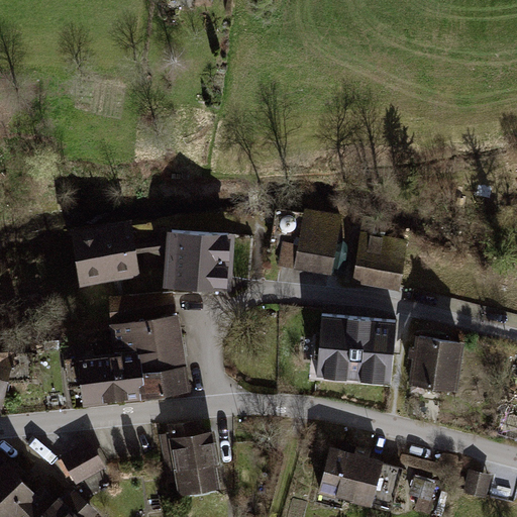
[(344,216),(304,209),(299,242),(282,240),(279,265),(333,274),(344,216)]
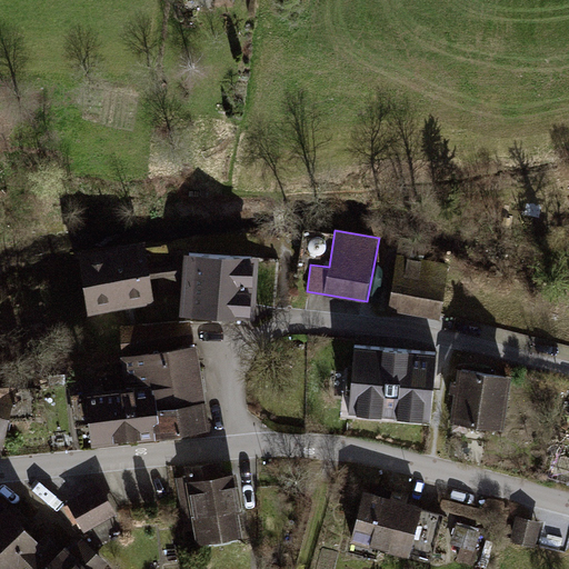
[(75,246),(87,309),(155,299),(155,293),(180,293),(180,313),(252,316),(252,252),(182,249),(182,258),(147,265),(143,236),(75,246)]
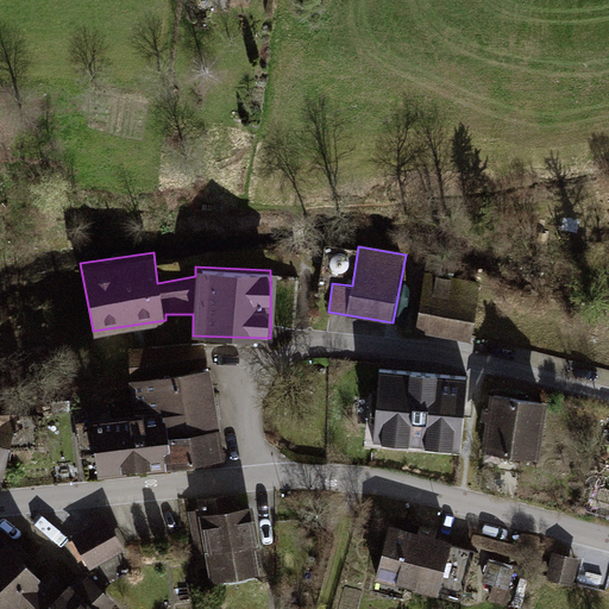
[(481,270),(428,257),(416,331),(471,339),(481,270)]
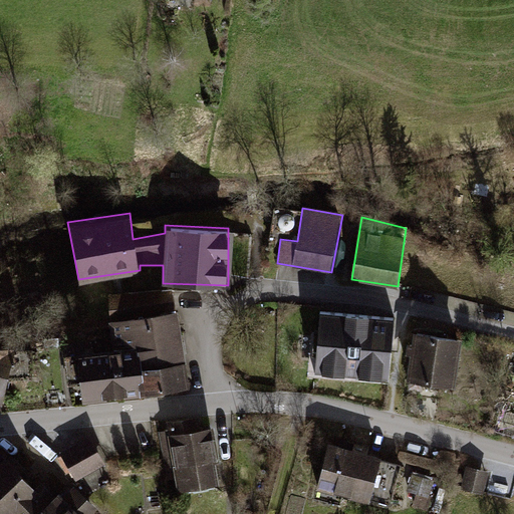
[(174,288),(109,291),(111,306),(106,306),(114,347),(74,352),(79,403),(189,389),(174,288)]
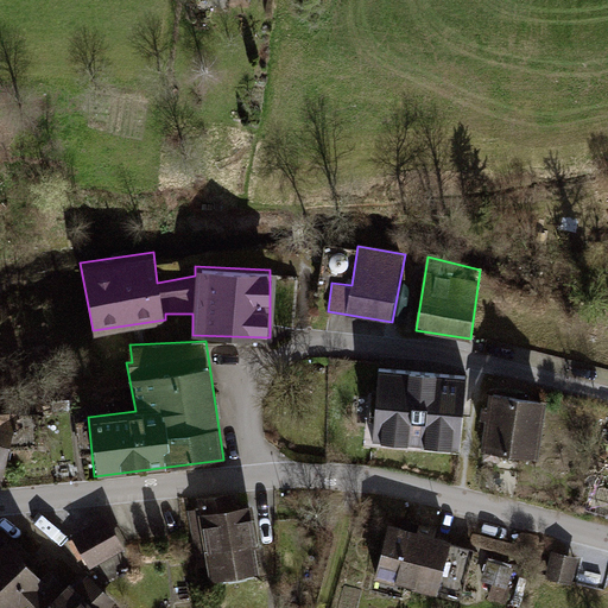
[(468,374),(378,365),(371,444),(461,450),(468,374)]
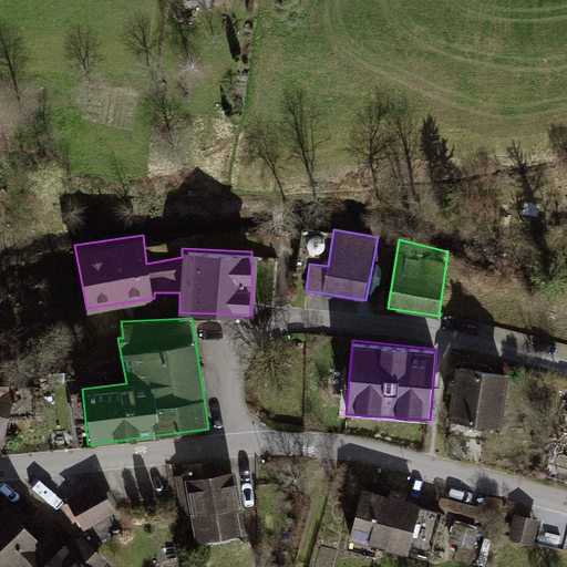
[(509,372),(456,364),(447,418),(502,426),(509,372)]
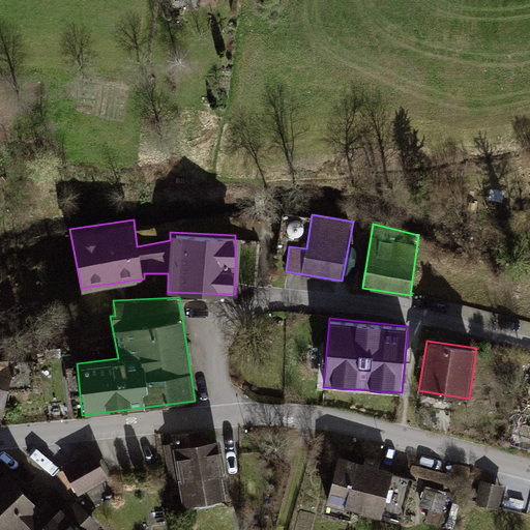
[(15,359),(0,357),(0,417),(1,418),(15,359)]
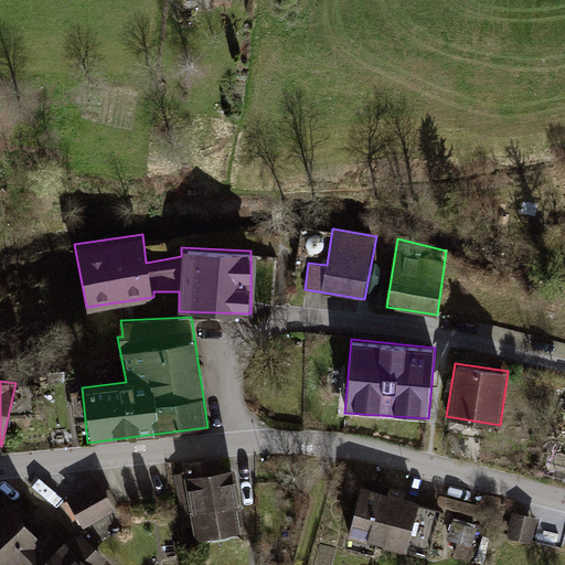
[(184,473),(174,475),(184,525),(191,523),(194,540),(240,533),(236,505),(240,505),(232,467),(219,469),(217,457),(182,462),(184,473)]
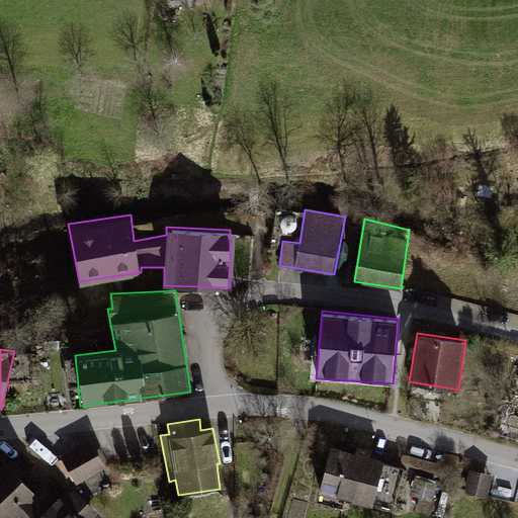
[(89,437),(60,454),(76,485),(106,466),(89,437)]
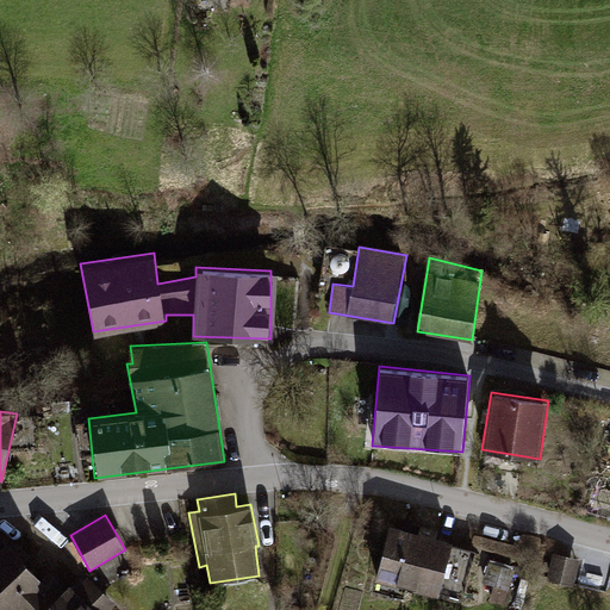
[(477,551),(390,524),(375,573),(462,599),(477,551)]
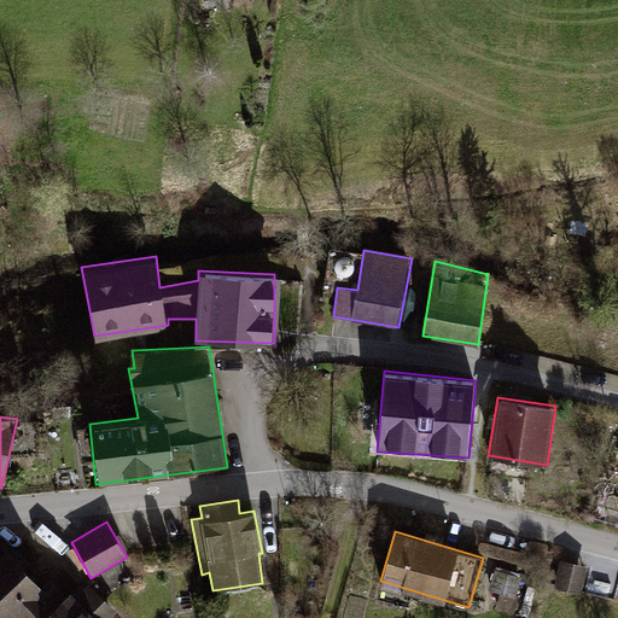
[(4,547),(0,551),(0,617),(111,617),(117,613),(89,584),(76,598),(71,592),(58,602),(4,547)]
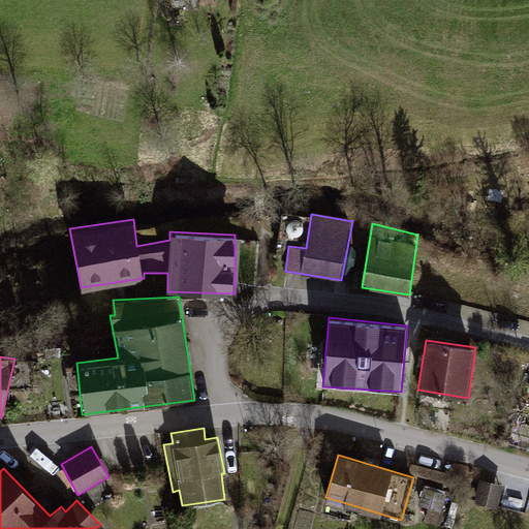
[(502,484),(479,477),(474,502),(497,508),(502,484)]
